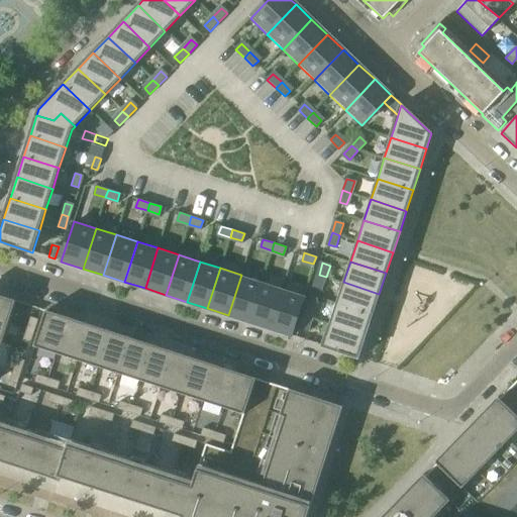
[(228,315),(248,321),(262,281),(241,275),(228,315)]
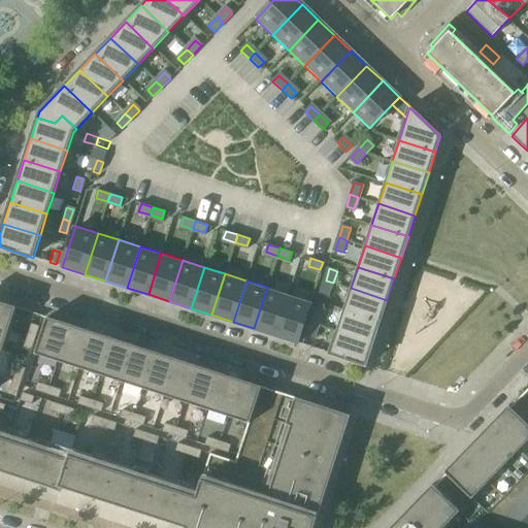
[(333,283),(326,281),(322,292),(330,294),(333,283)]
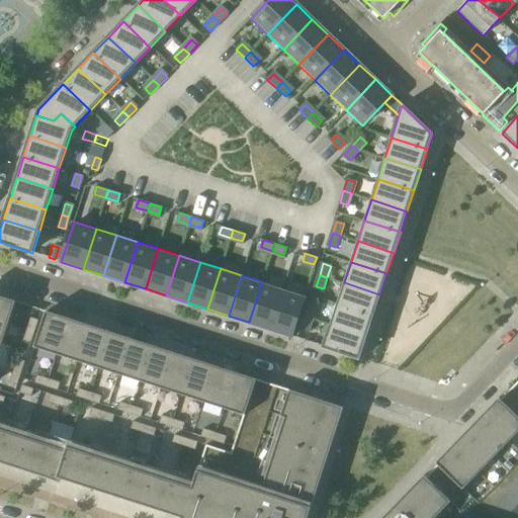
[(249,322),(270,329),(283,288),(262,281),(249,322)]
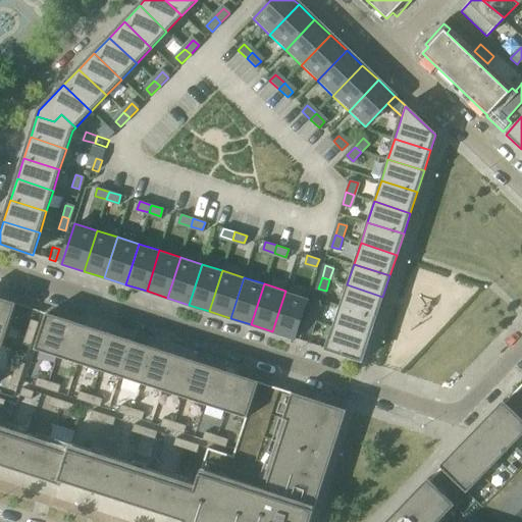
[(347,284),(341,306),(376,317),(382,297),(347,284)]
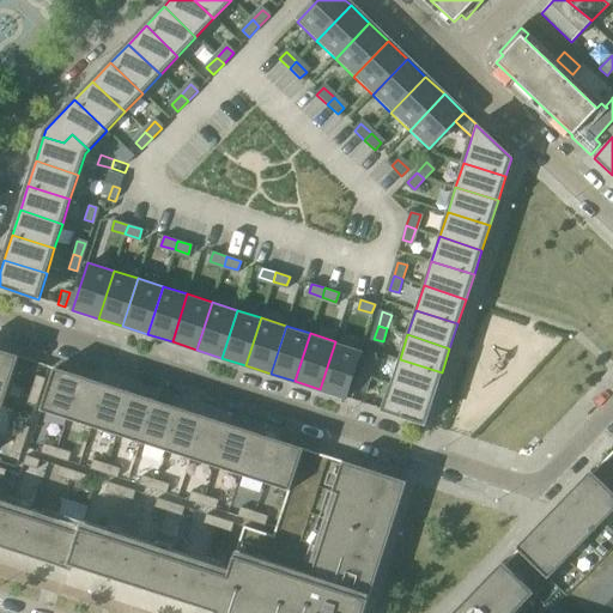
[(320,389),(346,398),(360,350),(335,341),(320,389)]
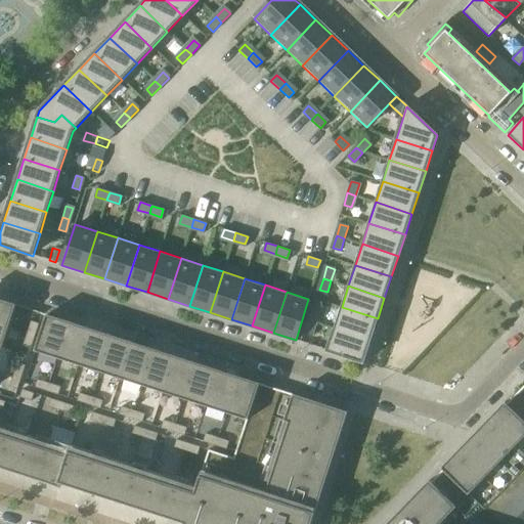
[(0,300),(0,323),(8,326),(15,305),(0,300)]
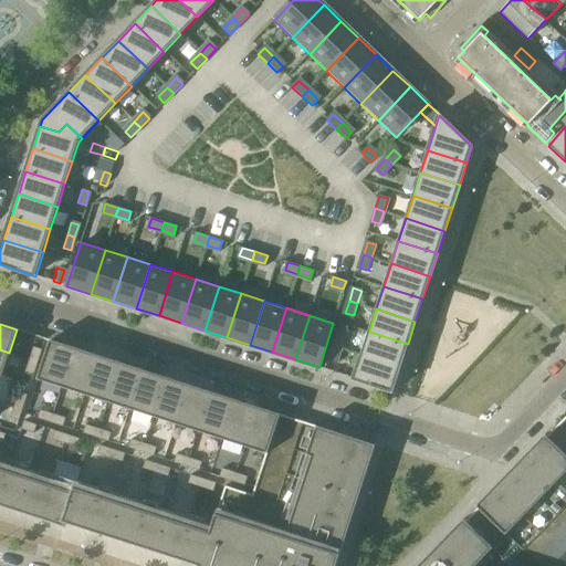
[(369,332),(362,354),(400,367),(408,344),(369,332)]
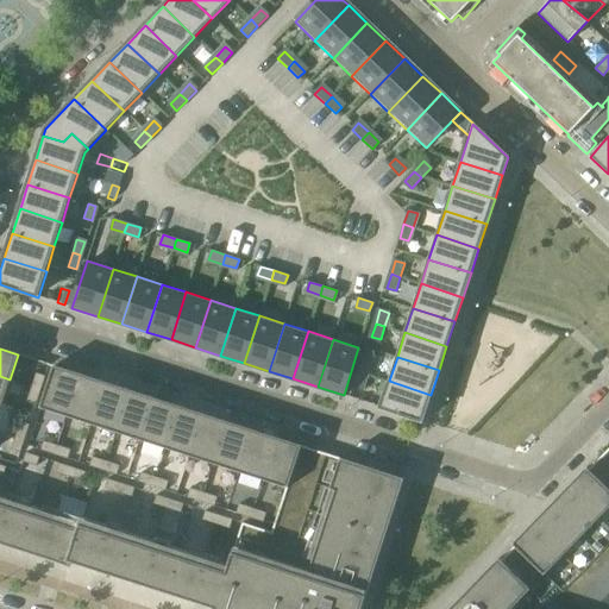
[(364,358),(359,372),(369,375),(374,362),(364,358)]
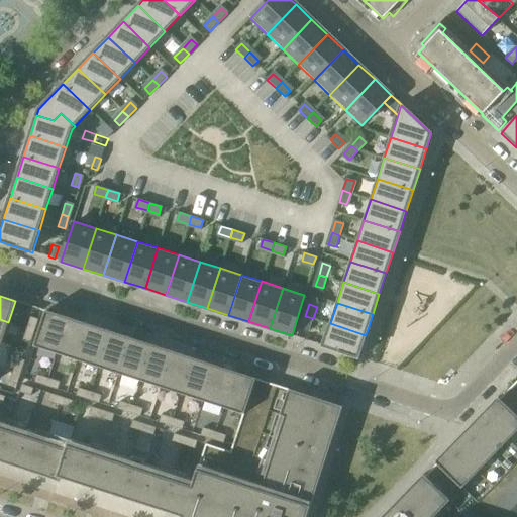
[(34,346),(57,353),(68,318),(45,311),(34,346)]
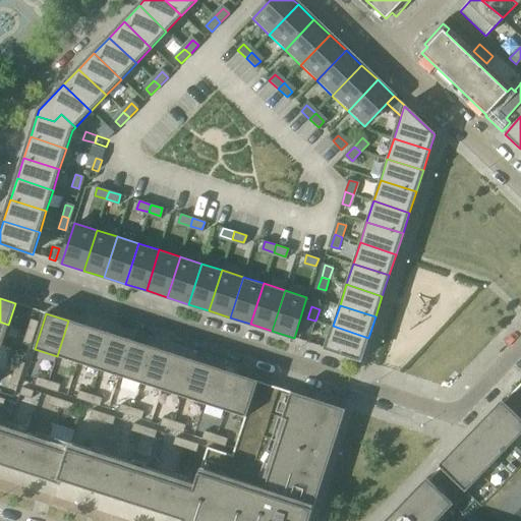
[(315,321),(307,319),(304,330),(311,332),(315,321)]
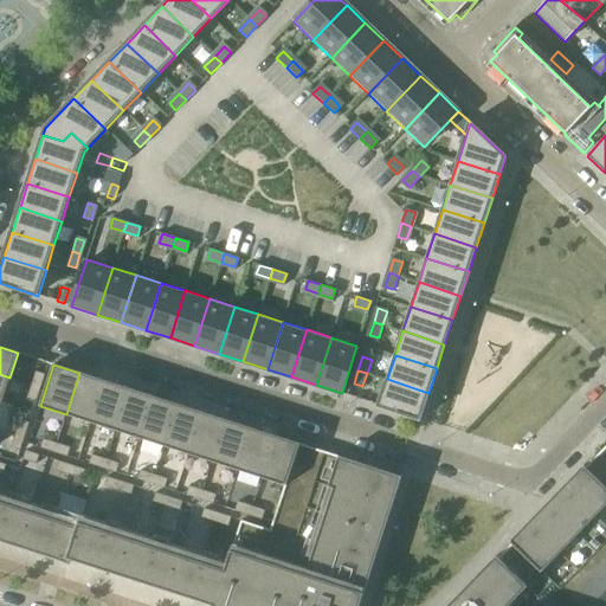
[(36,372),(31,386),(40,388),(45,375),(36,372)]
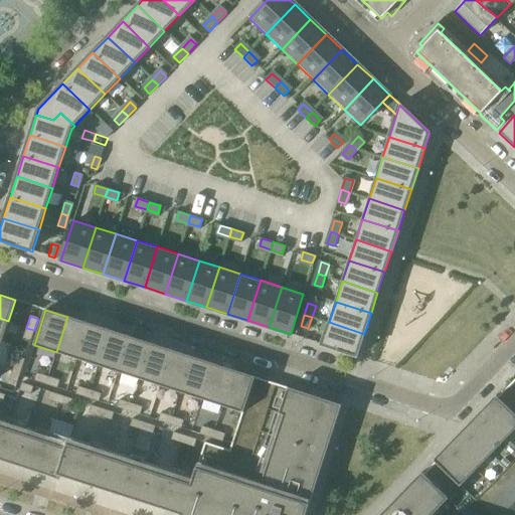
[(56,352),(76,358),(89,323),(67,317),(56,352)]
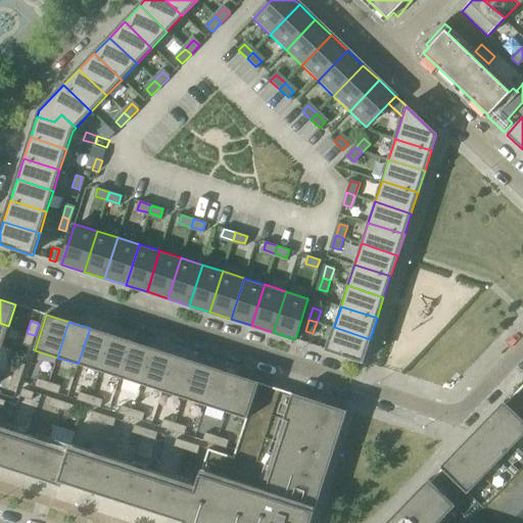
[(0,323),(0,346),(2,347),(8,326),(0,323)]
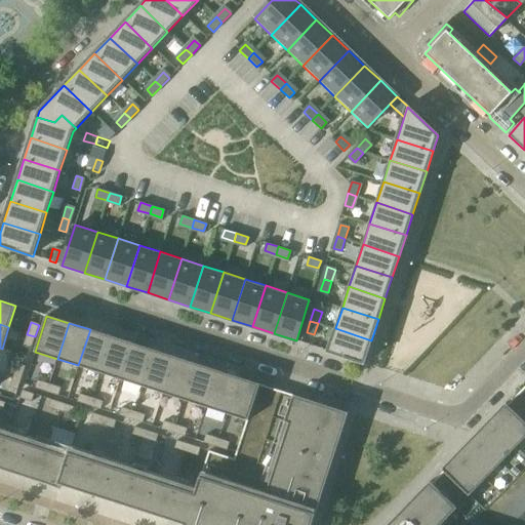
[(371,340),(335,328),(328,351),(364,362),(371,340)]
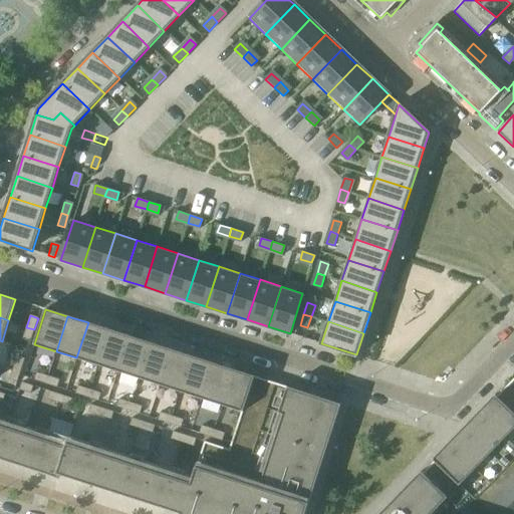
[(76,357),(97,364),(108,329),(88,322),(76,357)]
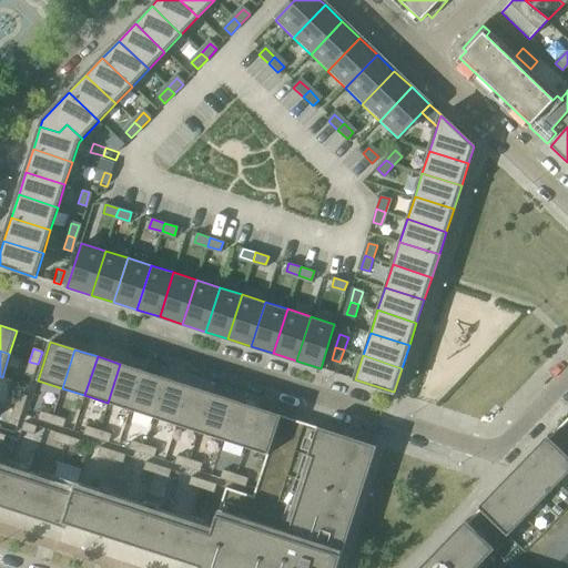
[(38,364),(29,362),(24,374),(33,377),(38,364)]
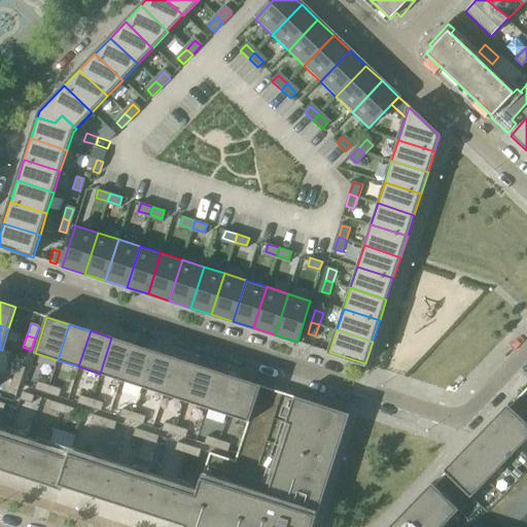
[(100,374),(120,381),(133,345),(111,338),(100,374)]
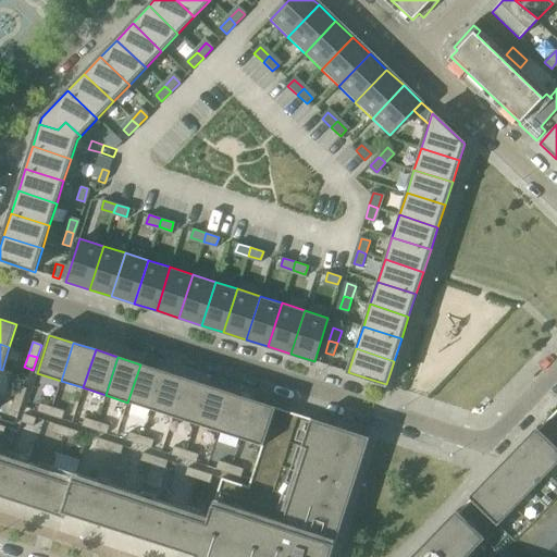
[(127,403),(150,409),(162,371),(140,364),(127,403)]
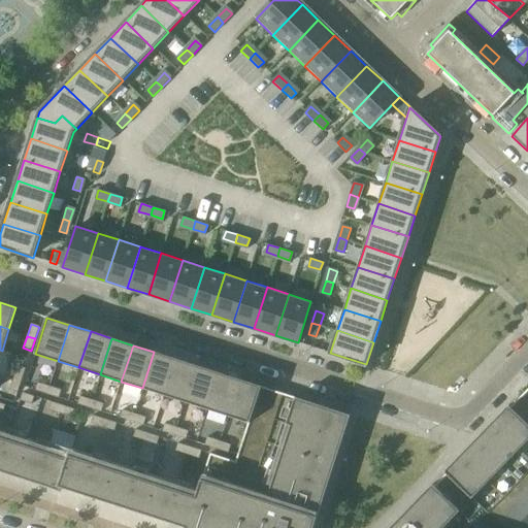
[(142,388),(163,395),(175,359),(154,352),(142,388)]
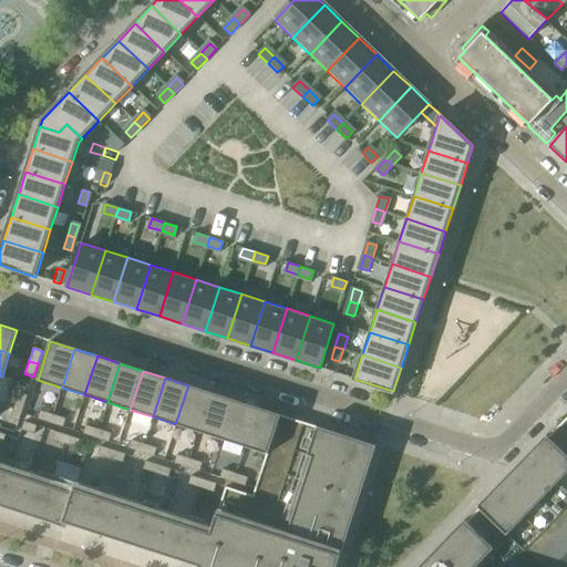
[(175,424),(198,432),(210,393),(188,385),(175,424)]
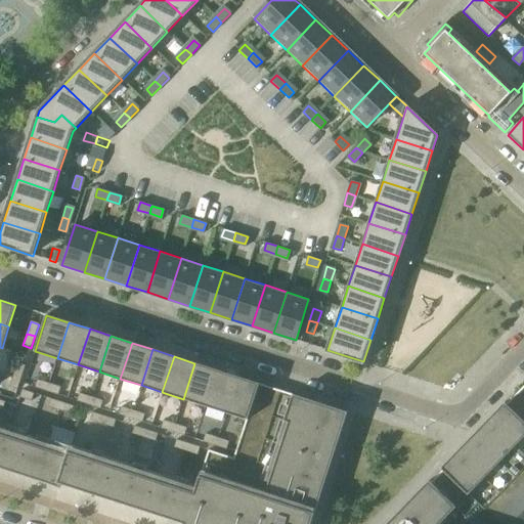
[(16,363),(13,376),(20,378),(25,366),(16,363)]
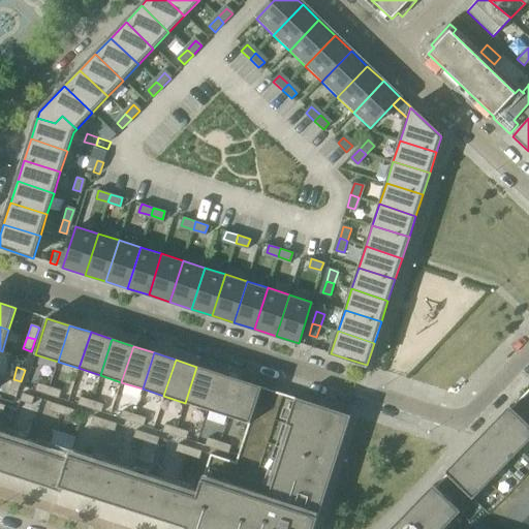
[(185,403),(206,409),(218,373),(196,367),(185,403)]
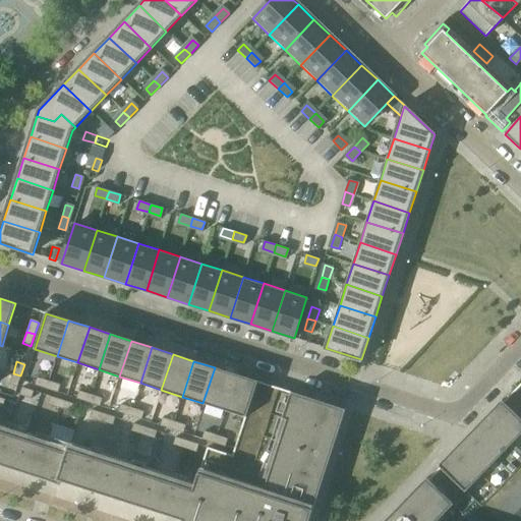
[(203,403),(224,410),(235,374),(215,367),(203,403)]
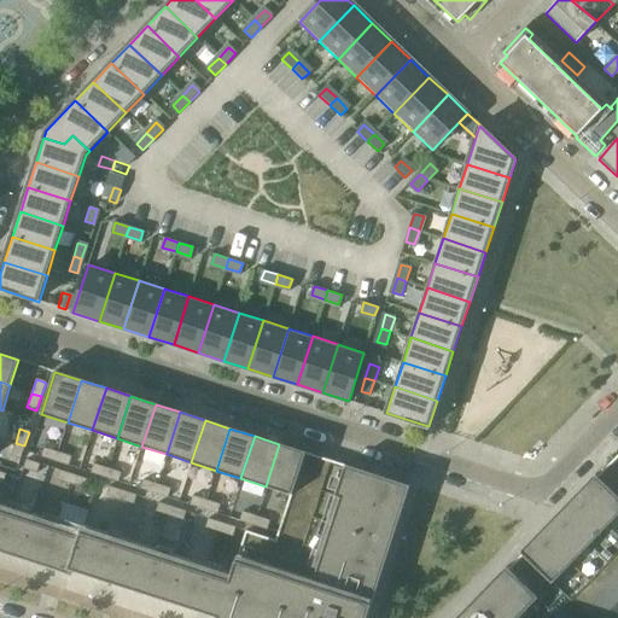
[(24,445),(16,443),(11,456),(21,460),(24,445)]
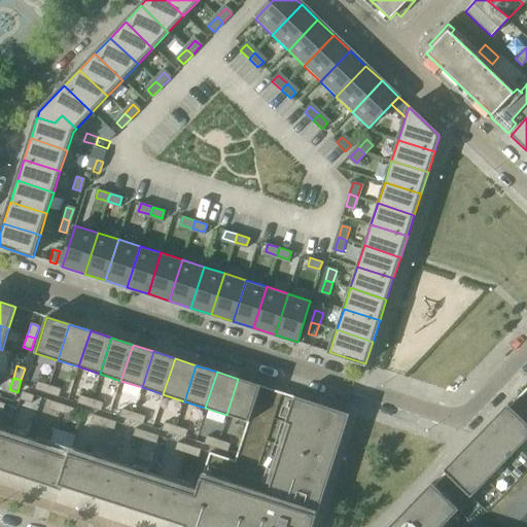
[(226,415),(248,422),(249,422),(260,386),(238,379),(226,415)]
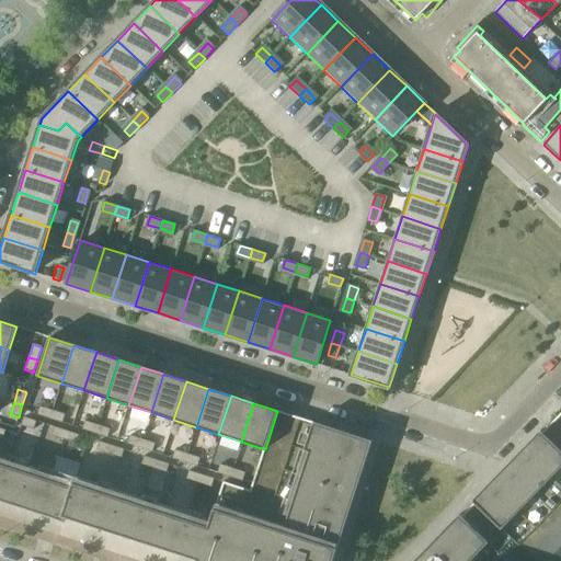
[(37,415),(49,419),(53,411),(39,407),(37,415)]
